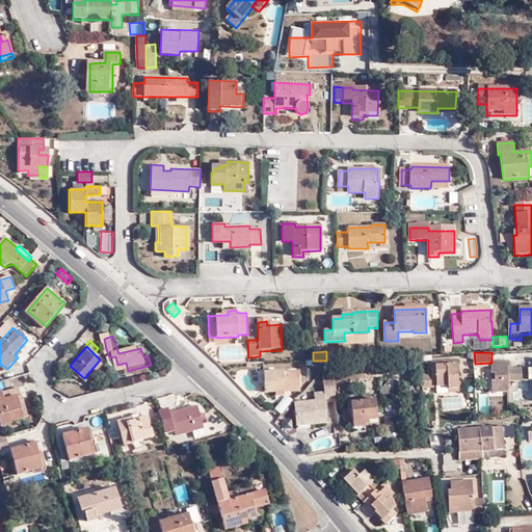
[(432,366),(432,374),(436,374),(436,381),(436,387),(448,386),(448,389),(459,389),(456,360),(436,361),(437,365),(432,366)]
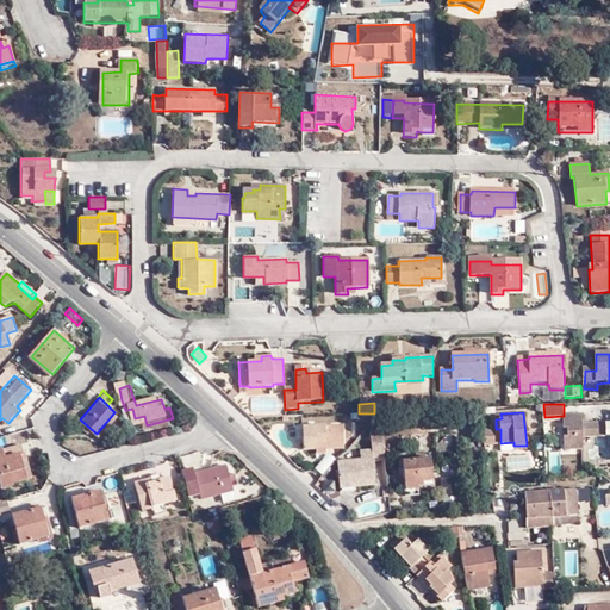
[(138,428),(147,425),(144,416),(135,418),(138,428)]
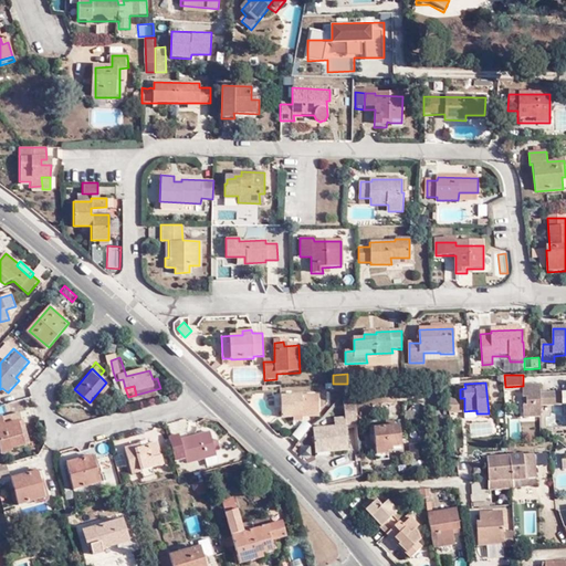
[(541,386),(523,386),(523,390),(524,399),(526,399),(527,405),(524,405),(524,417),(541,417),(541,407),(541,406),(541,396),(541,392),(541,386)]
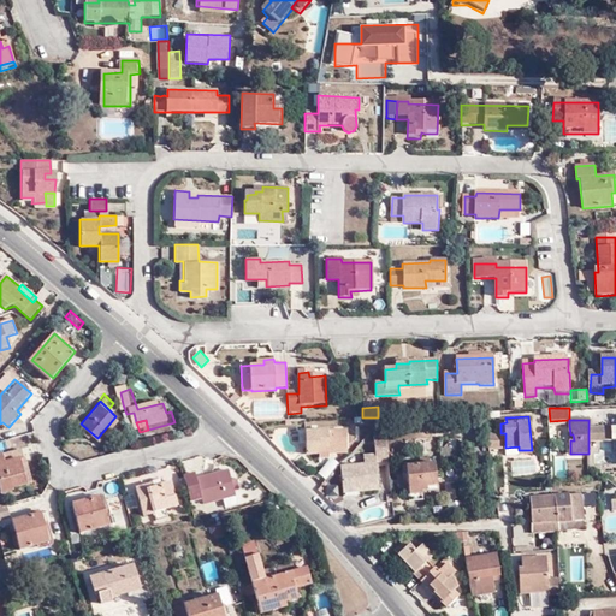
[(612,440),(612,439),(612,427),(599,427),(599,431),(588,431),(588,442),(612,440)]
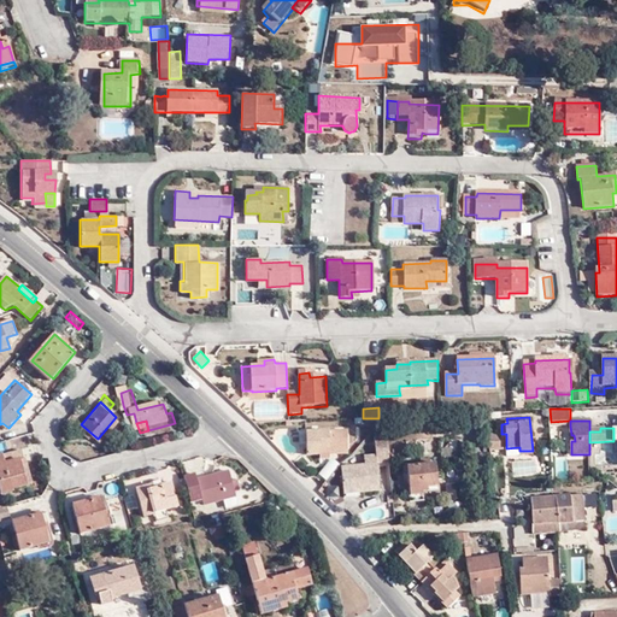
[(330,453),(350,452),(348,434),(307,436),(309,458),(323,457),(322,452),(330,452),(330,453)]
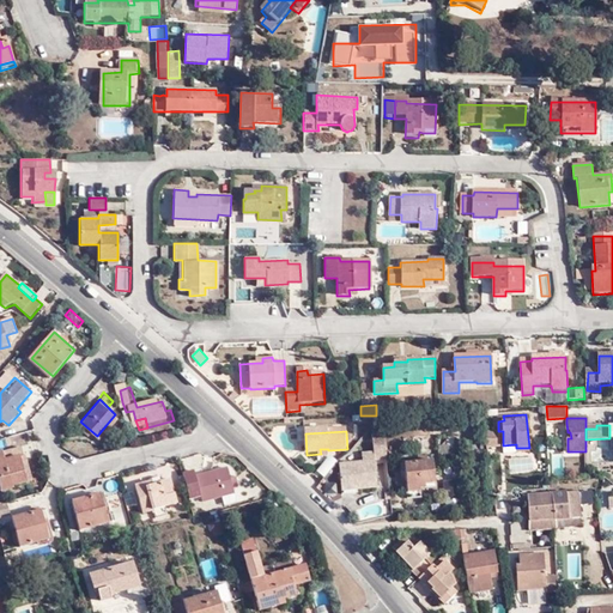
[(499,445),(499,439),(498,431),(485,432),(486,447),(499,445)]
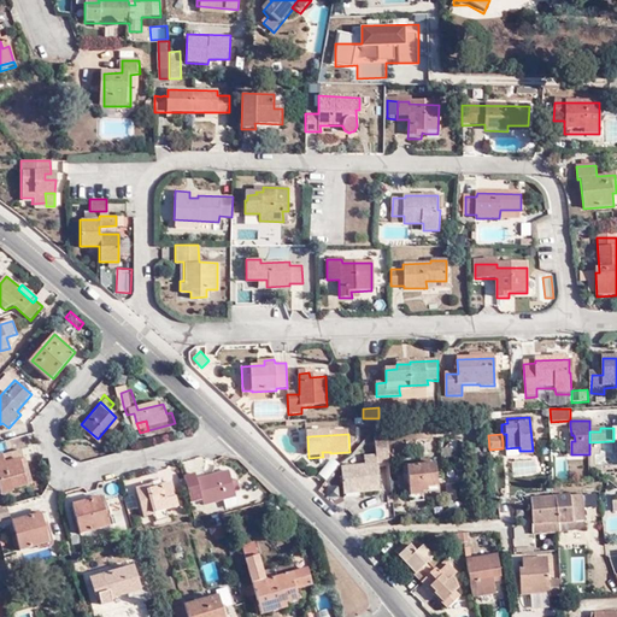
[(362,489),(362,494),(381,492),(380,468),(392,466),(388,441),(377,442),(377,457),(366,458),(368,466),(344,470),(345,492),(362,489)]
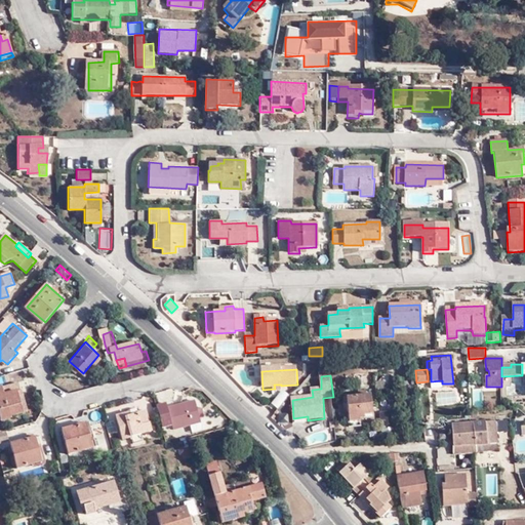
[(0,389),(0,409),(3,421),(13,418),(12,416),(25,413),(19,393),(23,392),(21,384),(0,389)]
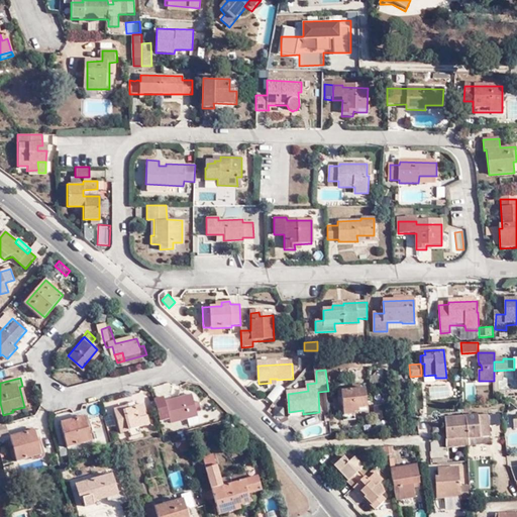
[(342,397),(345,421),(355,420),(354,413),(368,412),(365,389),(360,389),(359,384),(352,384),(353,391),(338,392),(339,397),(342,397)]
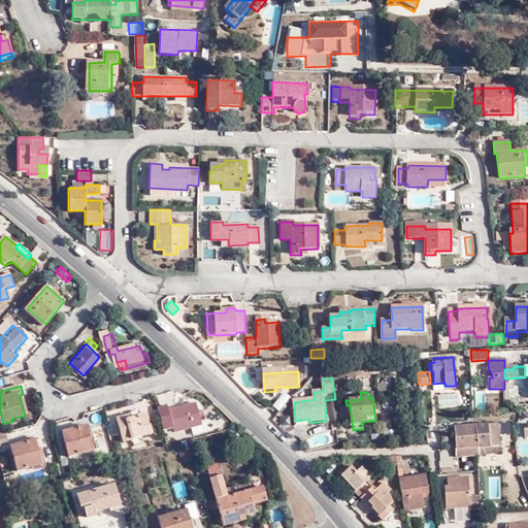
[(284,393),(272,404),(278,410),(290,398),(284,393)]
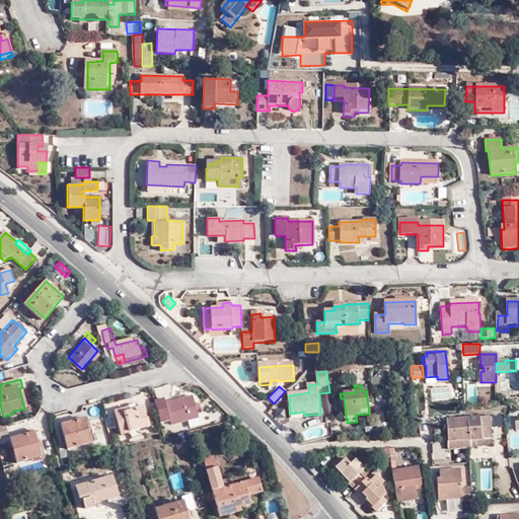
[(153,401),(159,423),(169,420),(170,424),(188,420),(196,417),(195,412),(193,405),(190,396),(164,403),(163,398),(153,401)]
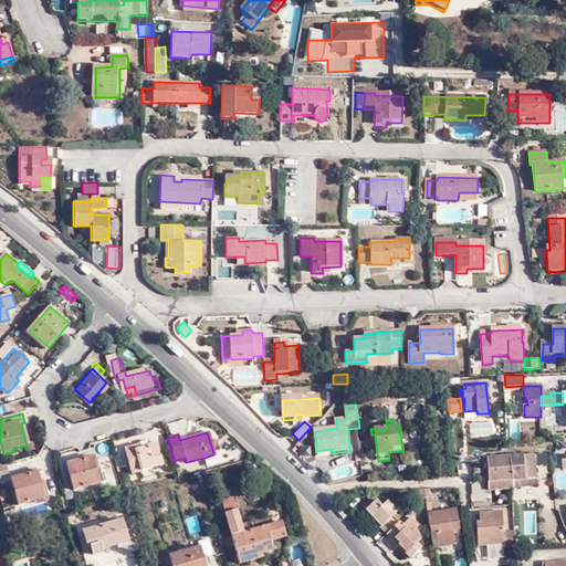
[(135,451),(134,447),(124,450),(130,474),(140,471),(152,469),(161,465),(156,443),(147,446),(147,447),(138,450),(135,451)]
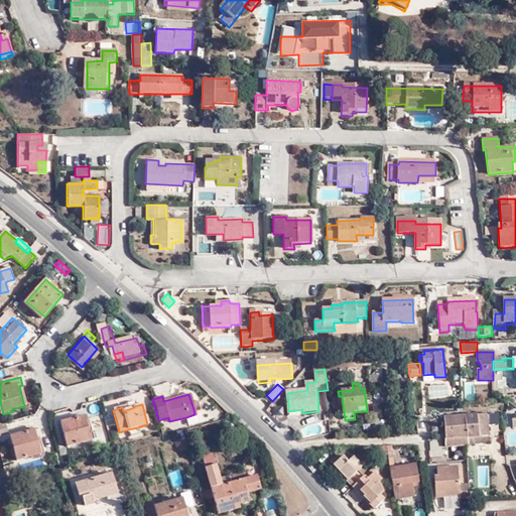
[(465,416),(467,437),(468,444),(479,443),(479,436),(490,435),(488,418),(493,418),(493,413),(465,416)]
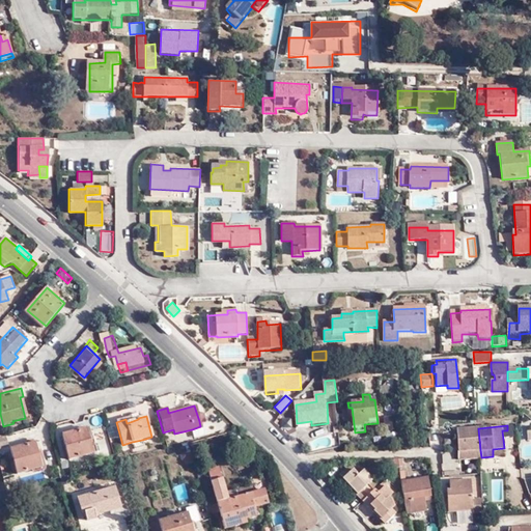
[(63,435),(71,459),(94,452),(88,427),(63,435)]
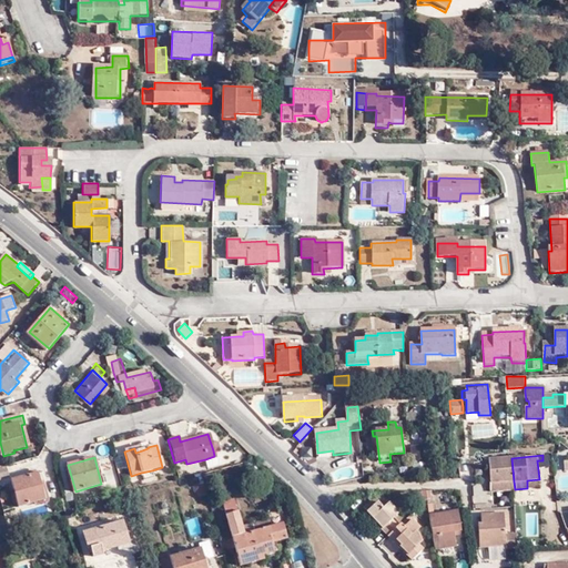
[(514,482),(511,458),(488,459),(490,484),(514,482)]
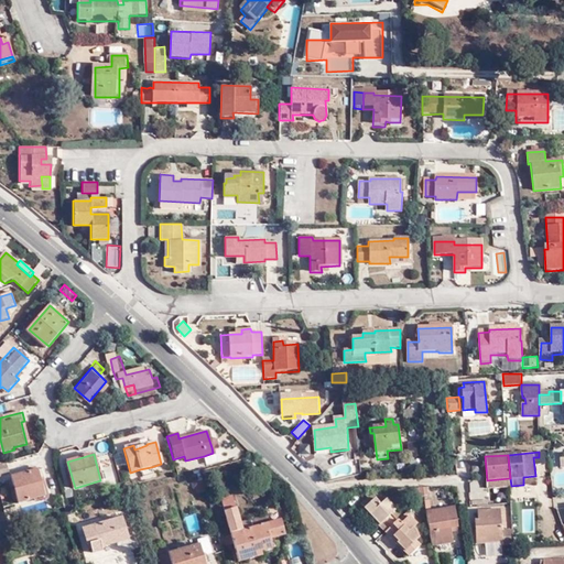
[(333,479),(354,473),(349,461),(329,468),(333,479)]
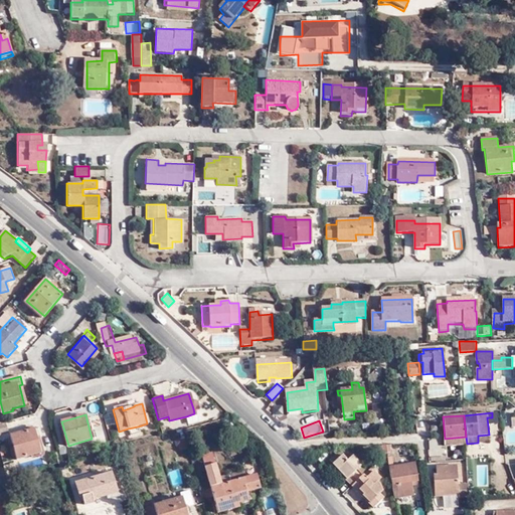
[(8,422),(0,423),(0,435),(10,433),(8,422)]
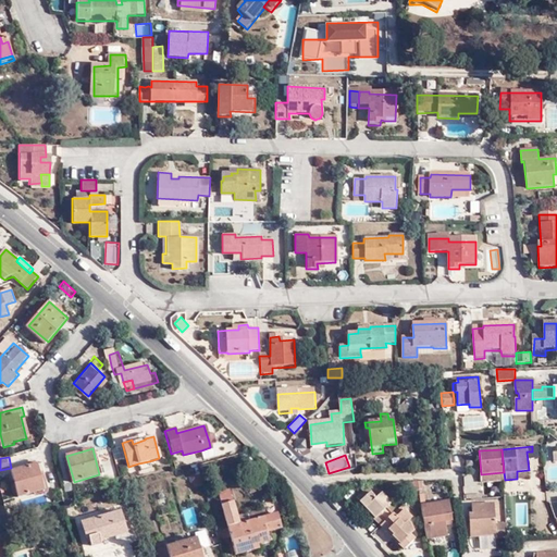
[(151,468),(149,461),(138,463),(140,470),(151,468)]
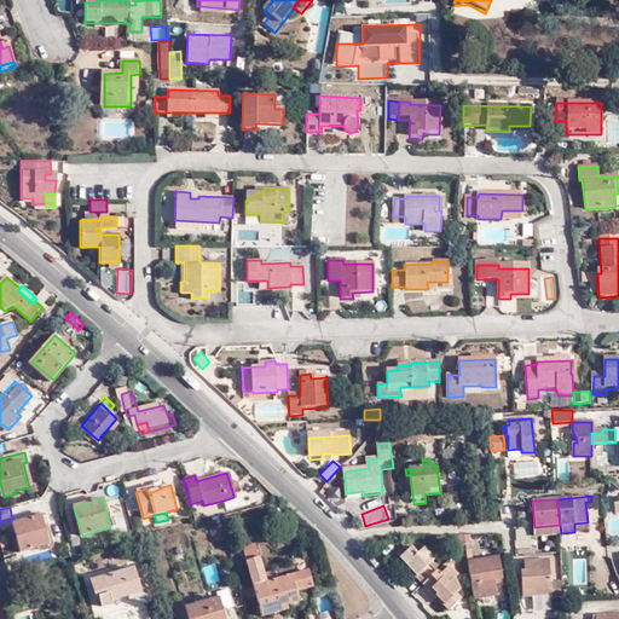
[(13,522),(21,549),(47,542),(40,515),(13,522)]
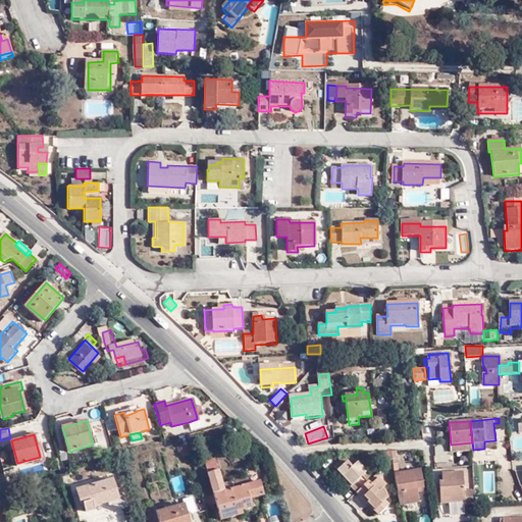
[(496,448),(496,440),(484,441),(484,449),(496,448)]
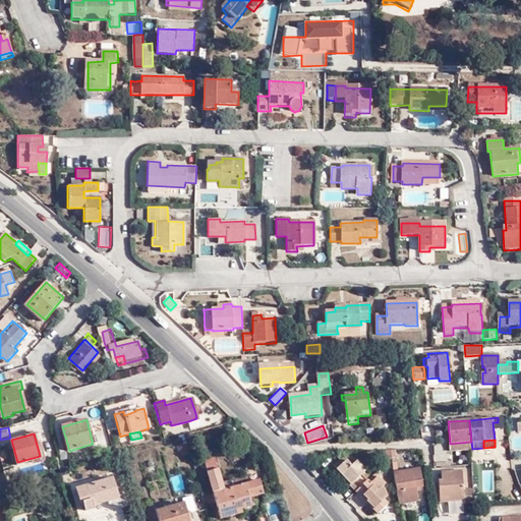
[(182,455),(190,453),(187,443),(180,445),(182,455)]
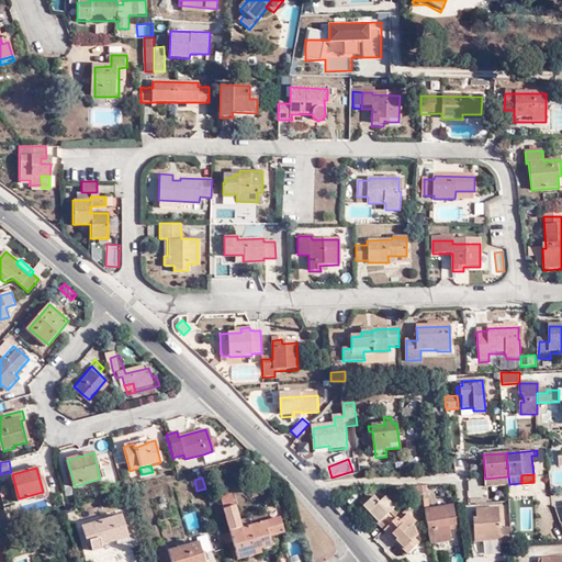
[(228,527),(239,524),(238,518),(231,492),(220,494),(228,527)]
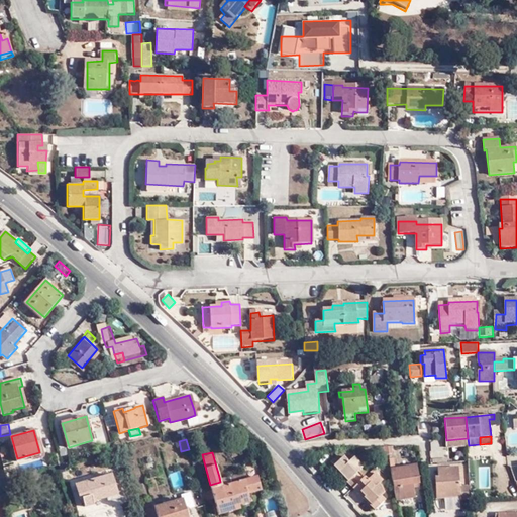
[(354,489),(366,478),(360,473),(365,468),(355,458),(350,463),(345,458),(342,461),(339,458),(332,464),(349,482),(349,483),(354,489)]
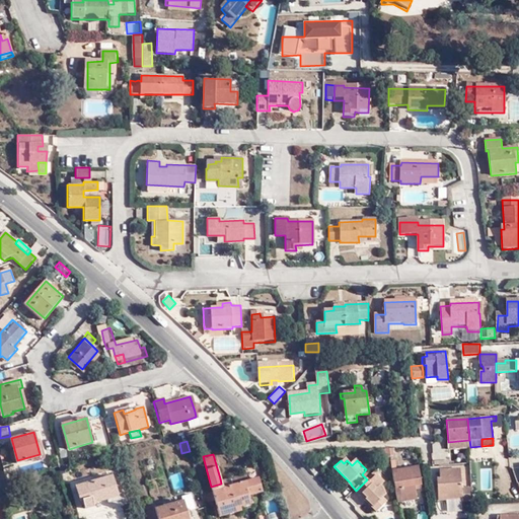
[(396,469),(392,470),(398,503),(418,500),(417,490),(416,486),(422,485),(419,466),(396,469)]
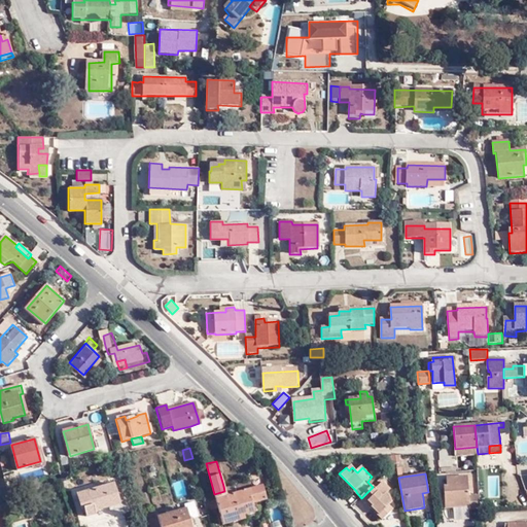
[(453,503),(453,507),(469,507),(469,510),(481,508),(481,507),(480,496),(469,496),(468,477),(447,478),(447,487),(444,487),(445,504),(453,503)]
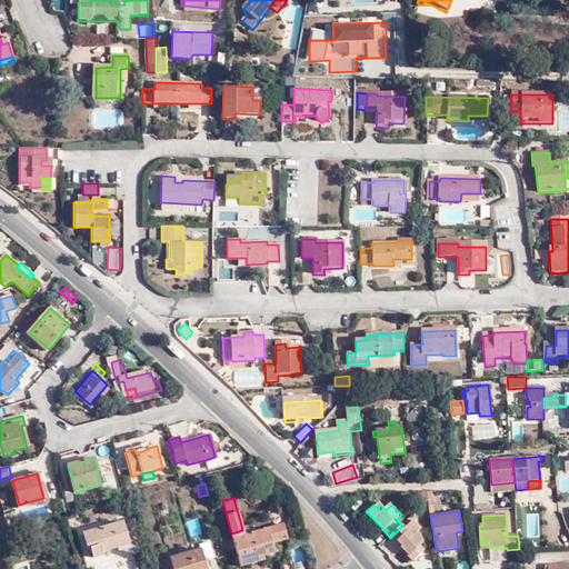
[(257,527),(271,522),(270,517),(255,521),(257,527)]
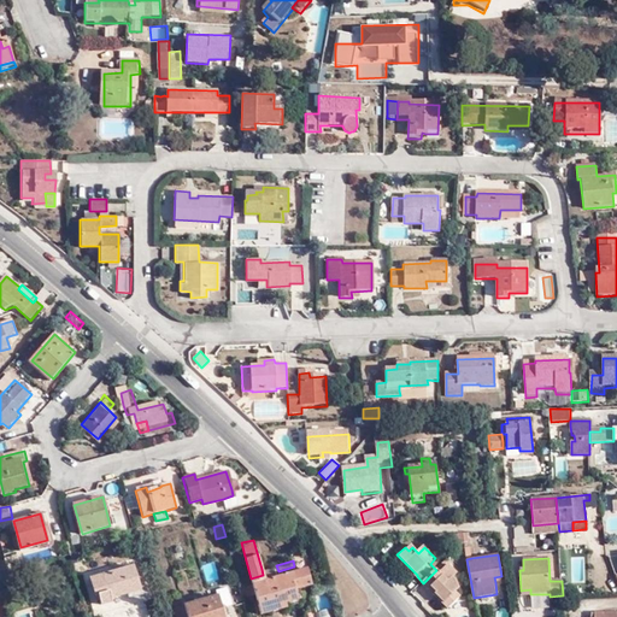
[(206,564),(209,582),(218,580),(215,563),(206,564)]
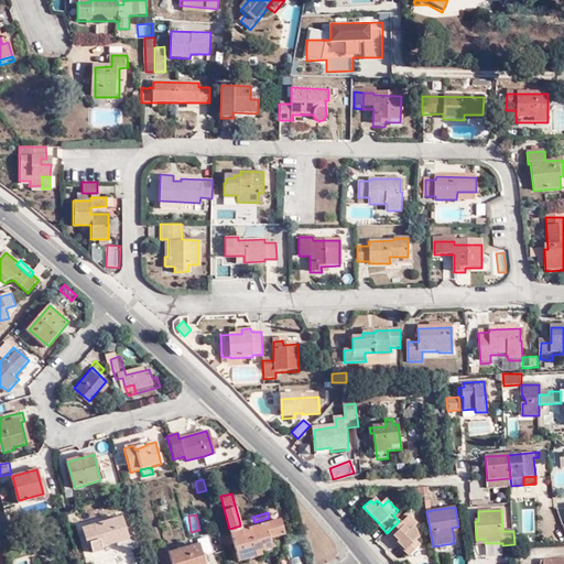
[(270,520),(269,518),(255,522),(256,528),(242,531),(240,525),(229,529),(230,532),(219,535),(223,548),(234,544),(239,562),(260,556),(259,552),(273,548),(271,539),(274,538),(286,533),(281,517),(270,520)]
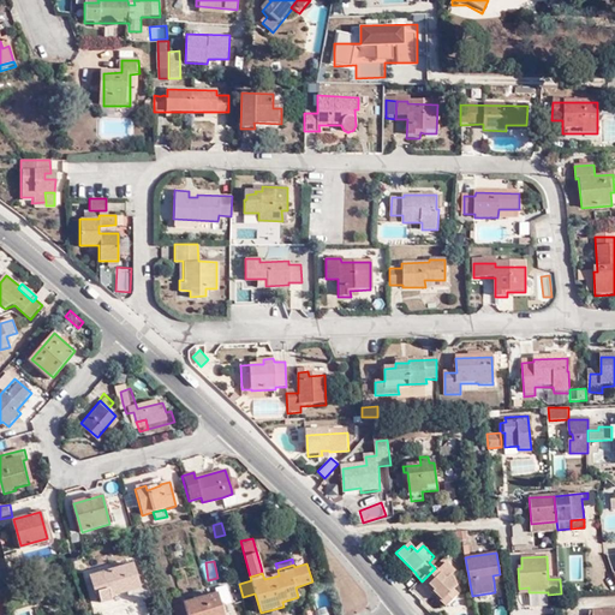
[(262,573),(278,569),(275,563),(261,567),(262,573)]
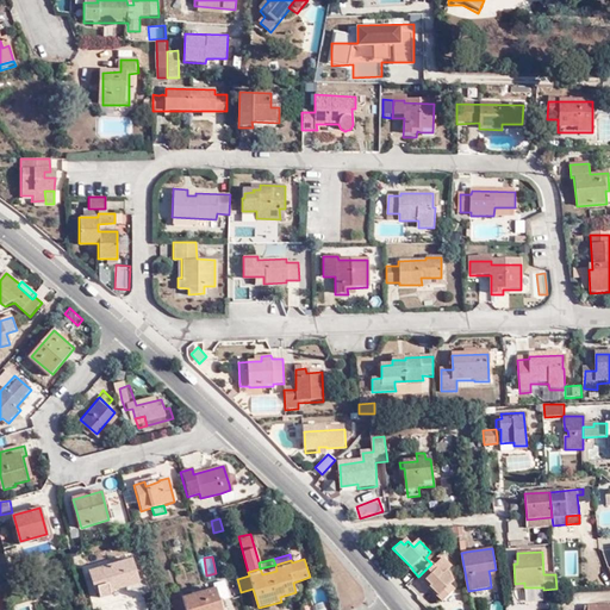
[(435,567),(431,564),(418,577),(425,584),(428,582),(433,586),(430,589),(444,603),(456,591),(452,586),(455,583),(454,580),(453,578),(448,572),(453,568),(443,559),(435,567)]
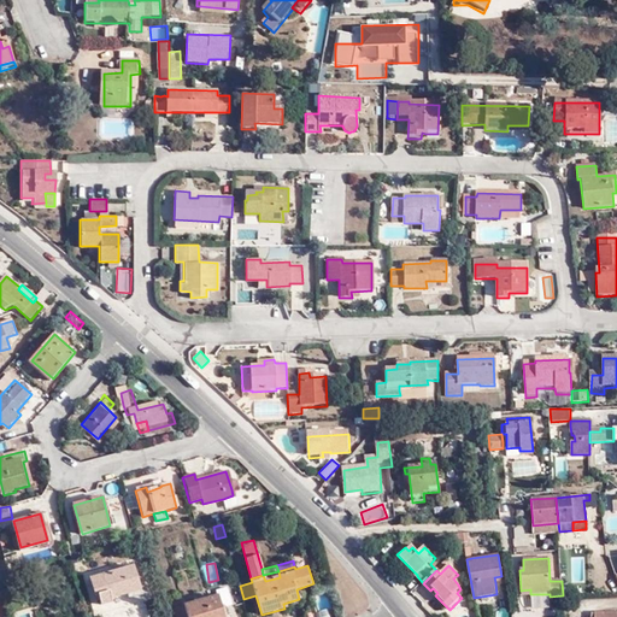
[(141,589),(139,581),(134,566),(92,580),(97,598),(100,597),(103,605),(113,603),(112,599),(129,593),(141,589)]
